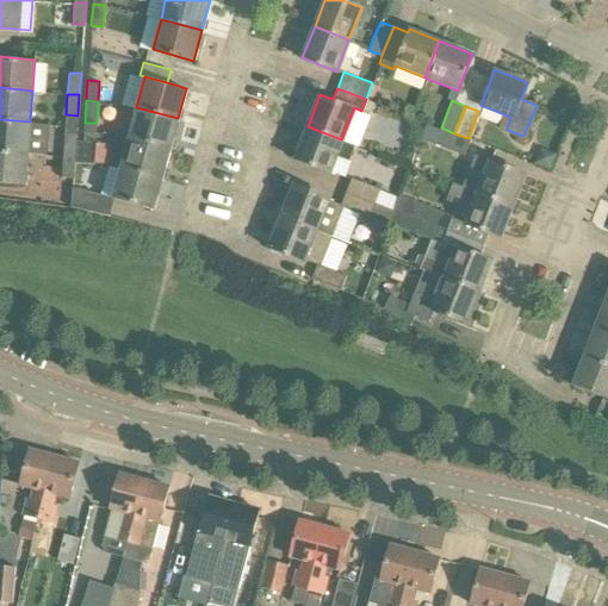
[(178,118),(136,107),(128,137),(169,148),(178,118)]
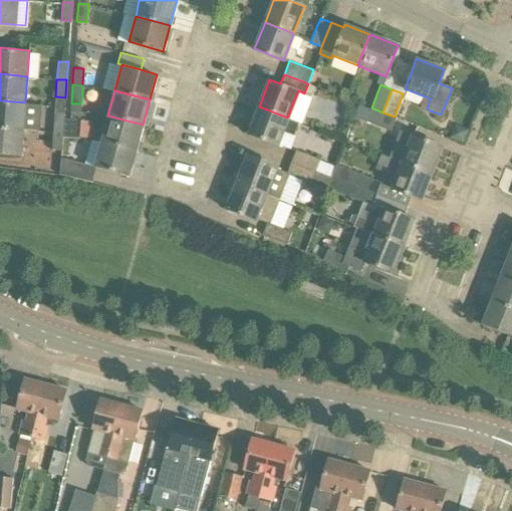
[(38,103),(25,102),(0,100),(0,126),(23,129),(36,130),(38,103)]
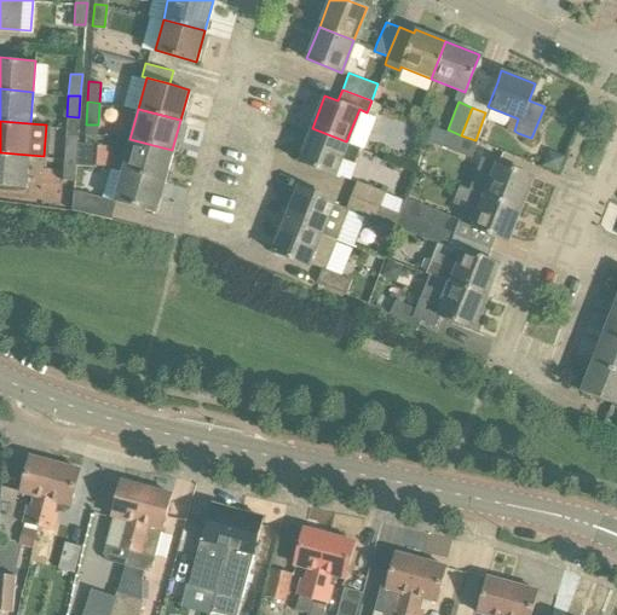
[(442,145),(442,144),(447,132),(431,125),(425,139),(442,145)]
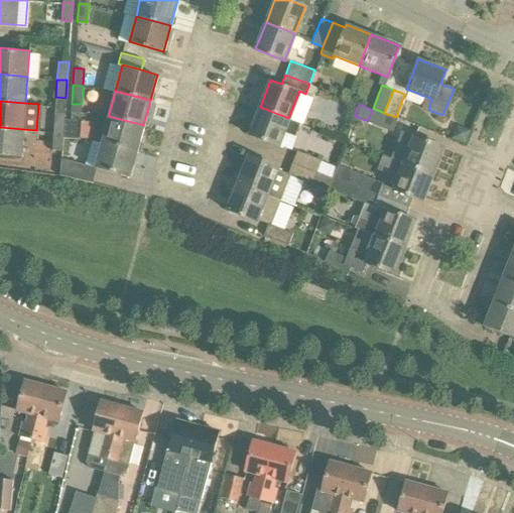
[(299,122),(288,118),(260,107),(249,134),(278,145),(283,131),(294,135),(299,122)]
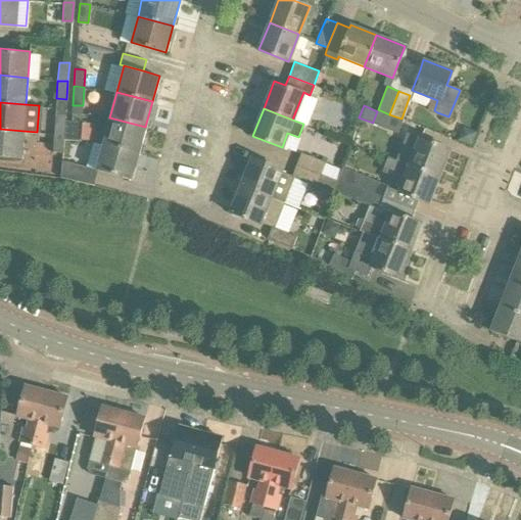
[(373,122),(385,127),(396,131),(401,119),(389,114),(378,109),(373,122)]
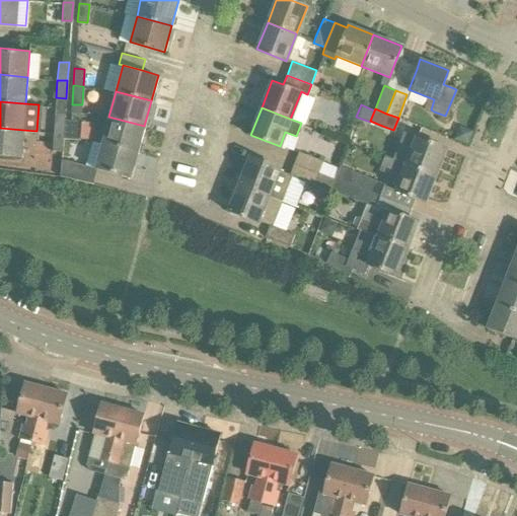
[(53,132),(63,133),(65,114),(55,113),(53,132)]
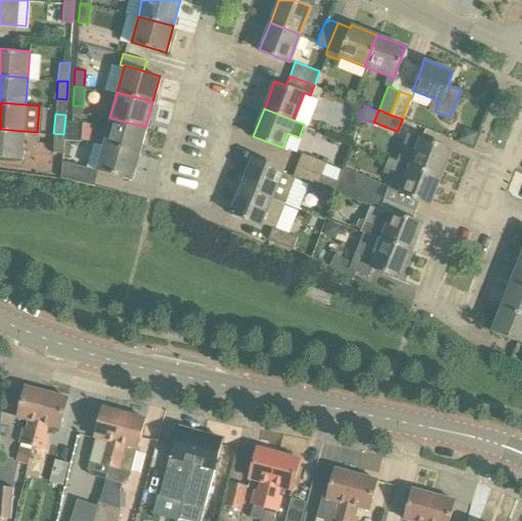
[(145,127),(110,118),(103,143),(138,153),(145,127)]
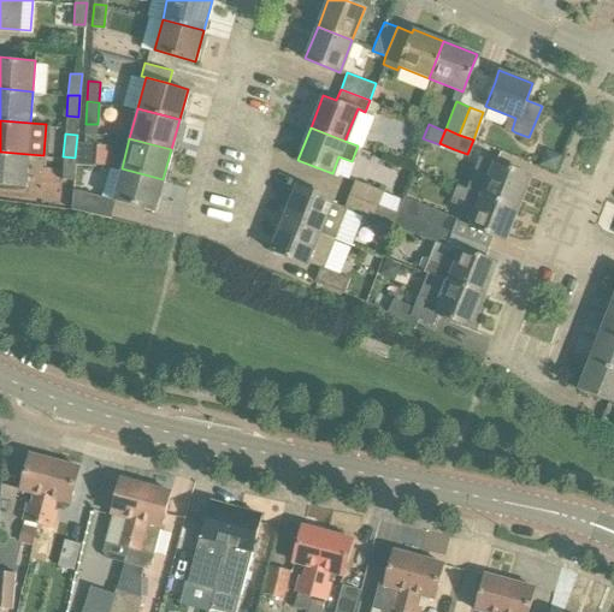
[(95,142),(83,141),(82,164),(94,164),(95,142)]
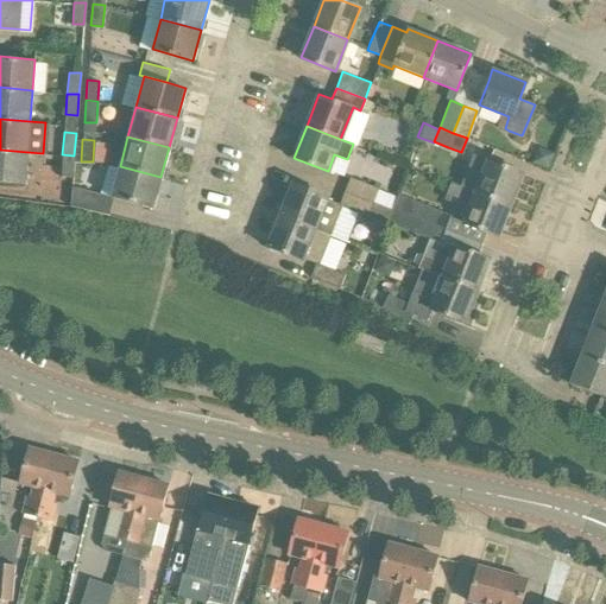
[(27,152),(0,150),(0,180),(25,183),(27,152)]
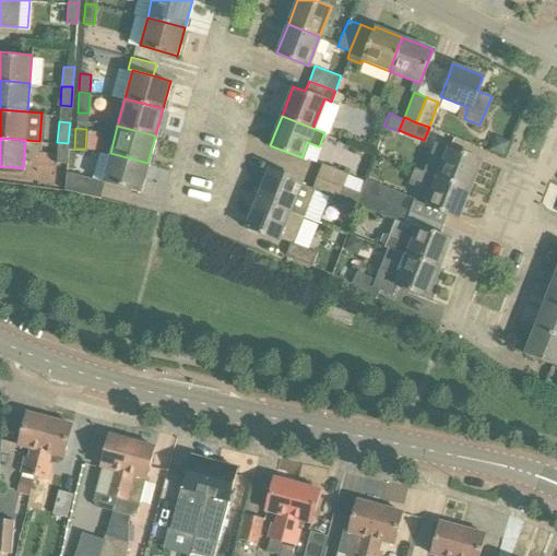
[(423,169),(437,175),(469,187),(480,158),(464,152),(434,140),(423,169)]
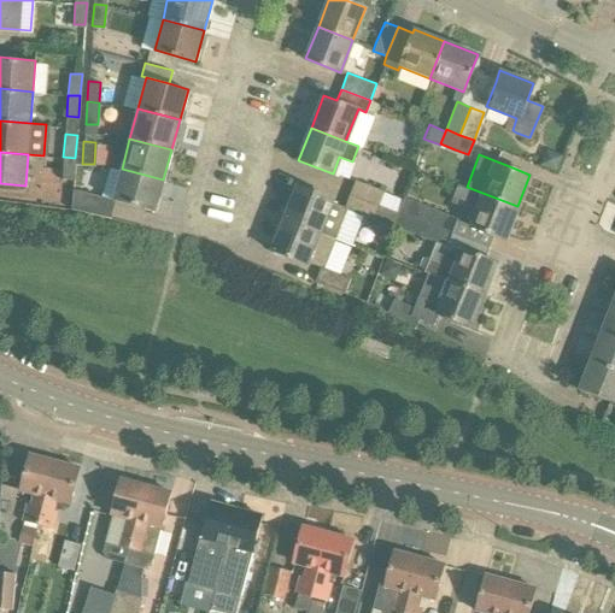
[(74,178),(75,158),(63,157),(62,177),(74,178)]
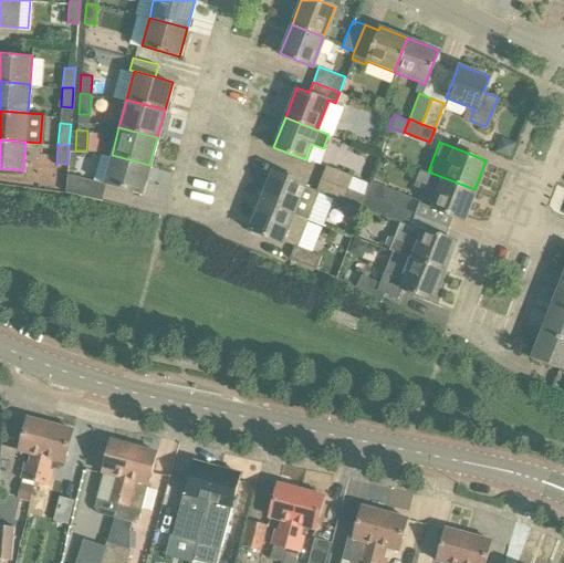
[(112,155),(104,181),(104,183),(105,183),(142,194),(149,165),(112,155)]
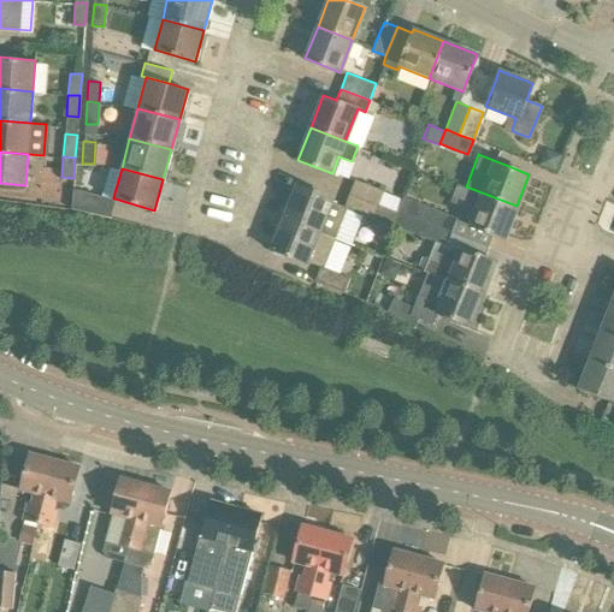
[(349,192),(378,203),(383,190),(355,178),(349,192)]
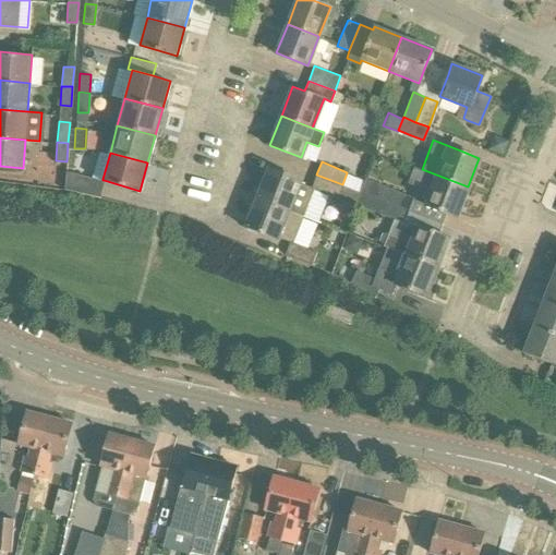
[(468,186),(436,175),(422,169),(413,166),(408,180),(431,189),(424,204),(411,200),(412,195),(365,178),(362,184),(360,191),(426,217),(443,224),(446,213),(457,216),(468,186)]
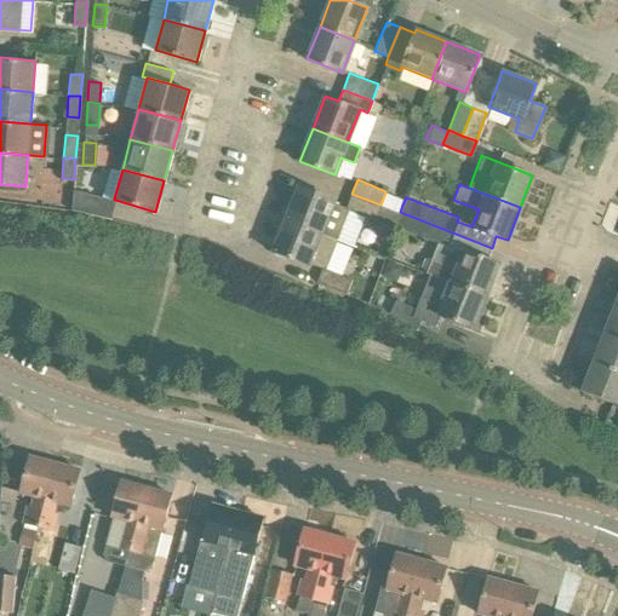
[(337,239),(348,211),(348,208),(347,207),(332,202),(333,200),(298,186),(286,218),(337,239)]
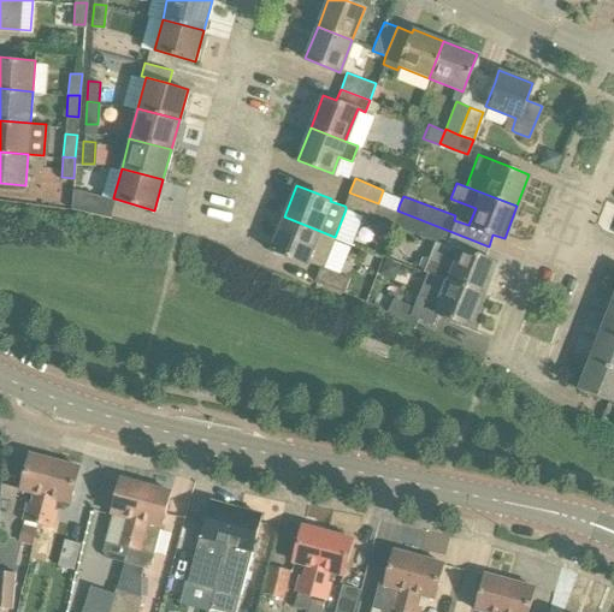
[(110,217),(114,198),(113,198),(113,197),(72,188),(71,207),(104,214),(110,217)]
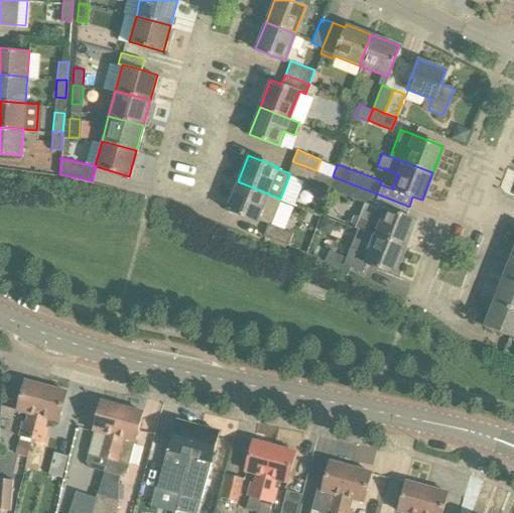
[(316,170),(292,161),(288,172),(289,173),(289,175),(328,190),(333,176),(316,170)]
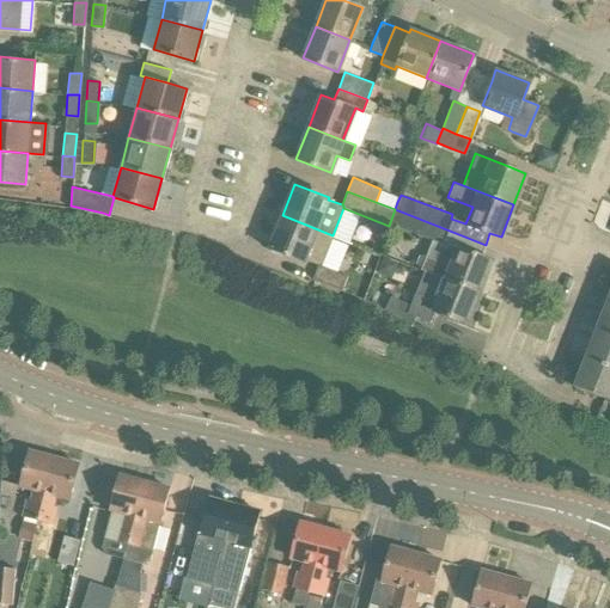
[(421,269),(449,280),(480,292),(492,259),(464,249),(468,238),(395,209),(389,226),(388,227),(431,244),(421,269)]
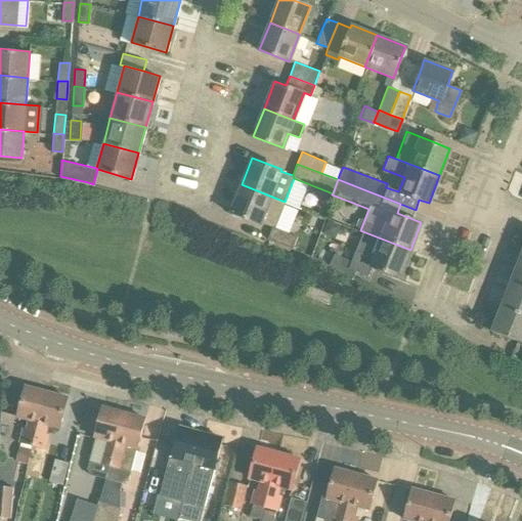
[(261,221),(272,226),(274,227),(274,226),(285,202),(242,184),(230,213),(232,214),(232,213),(260,223),(261,221)]
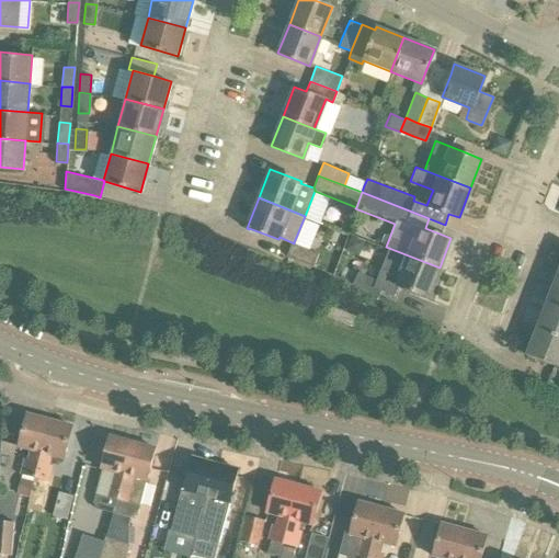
[(377,240),(386,247),(391,232),(381,231),(377,240)]
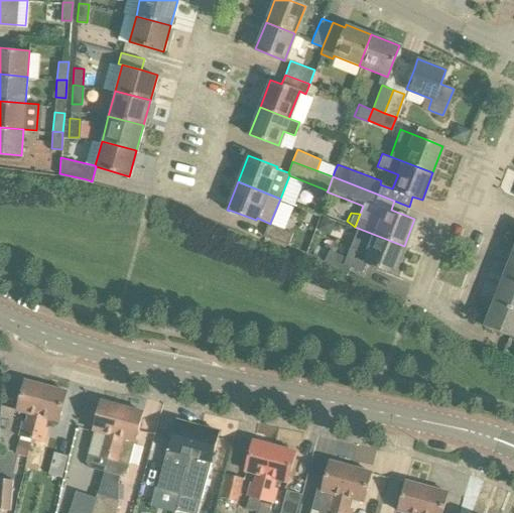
[(268,223),(264,234),(287,244),(292,232),(270,223),(270,224),(268,223)]
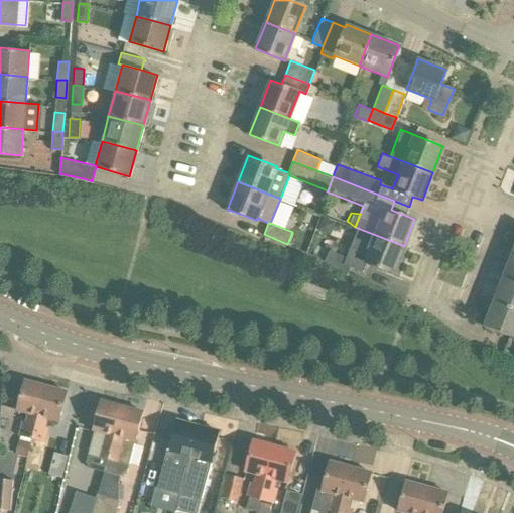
[(404,246),(378,236),(372,250),(351,246),(347,258),(329,248),(323,260),(346,272),(350,266),(364,271),(367,262),(393,272),(404,246)]
